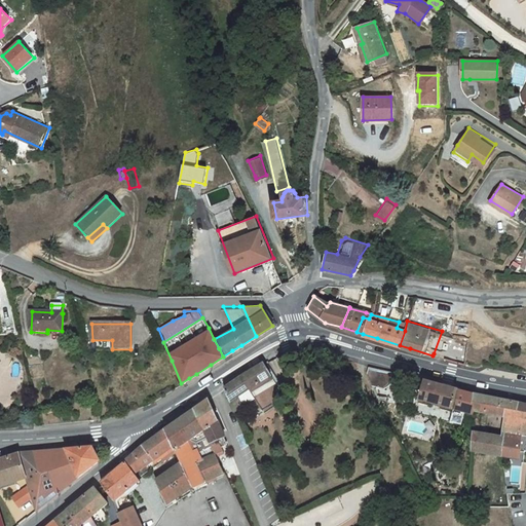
[(235,379),(221,388),(232,412),(239,407),(236,403),(232,395),(246,386),(251,395),(260,408),(280,396),(277,389),(260,362),(258,364),(249,369),(235,379)]
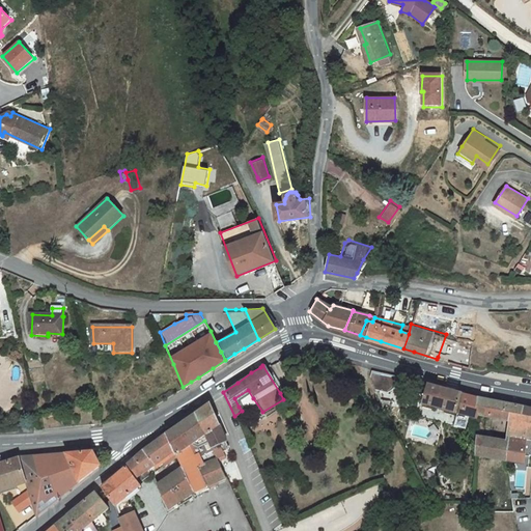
[(441,385),(426,381),(420,400),(476,413),(478,394),(473,393),(466,391),(456,388),(441,385)]
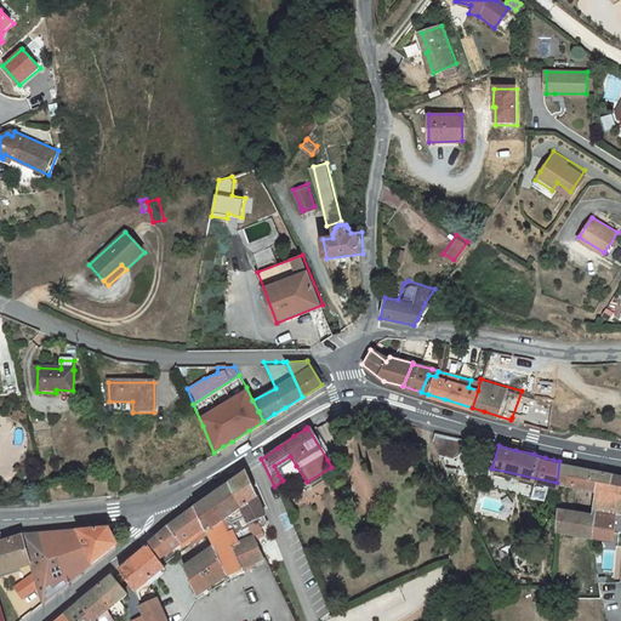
[(279,476),(296,466),(290,456),(274,466),(279,476)]
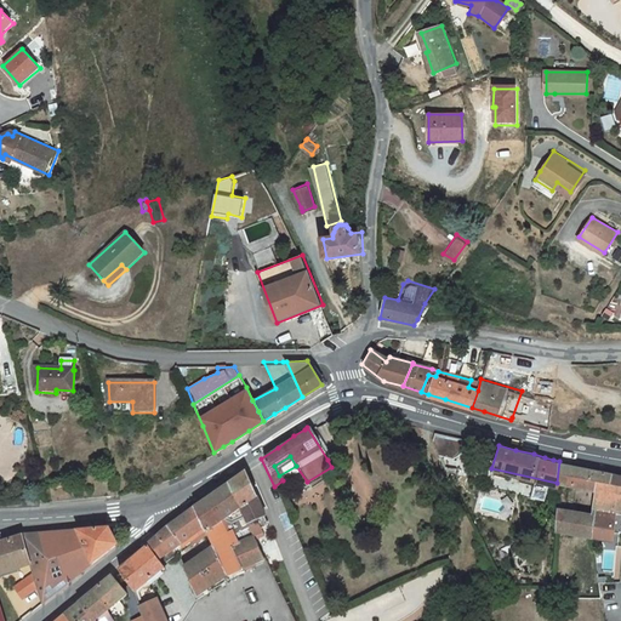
[(579,465),(559,461),(557,483),(557,495),(563,496),(564,479),(594,486),(593,511),(591,533),(611,536),(615,507),(609,506),(611,472),(608,471),(597,469),(579,465)]
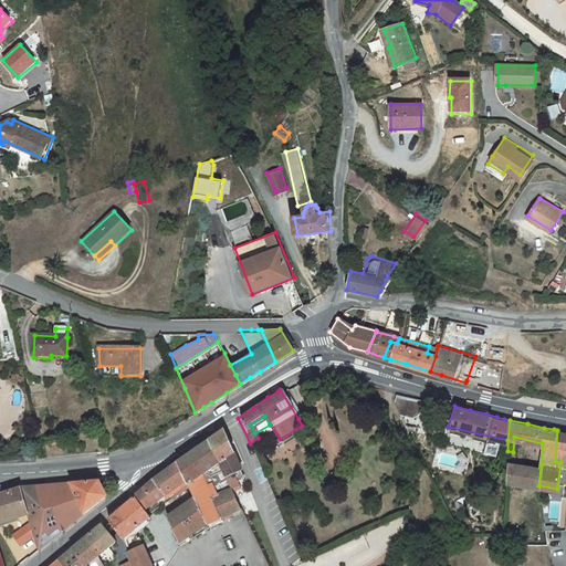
[(217,432),(207,439),(217,460),(222,472),(229,485),(231,489),(243,483),(236,472),(239,471),(221,430),(217,432)]
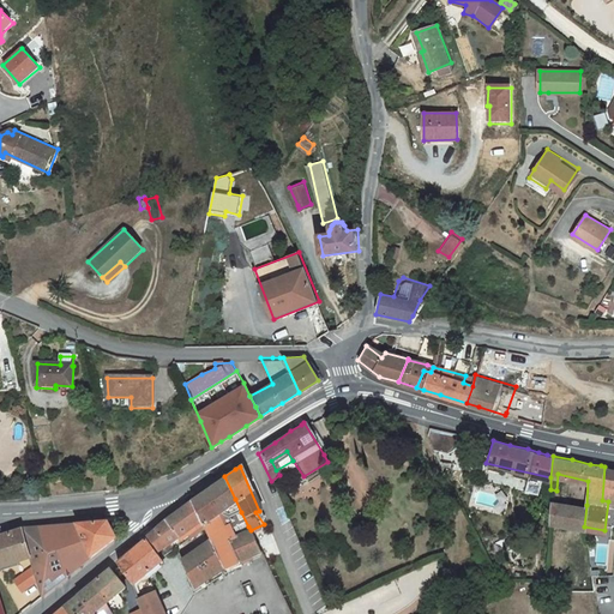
[(613,501),(613,467),(605,467),(602,500),(608,501),(613,501)]
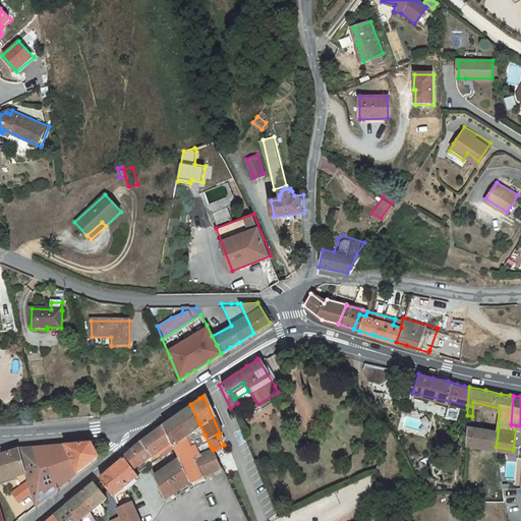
[(221,466),(213,450),(211,447),(205,435),(199,423),(190,404),(187,406),(175,415),(165,421),(161,424),(166,443),(174,459),(186,482),(221,466)]
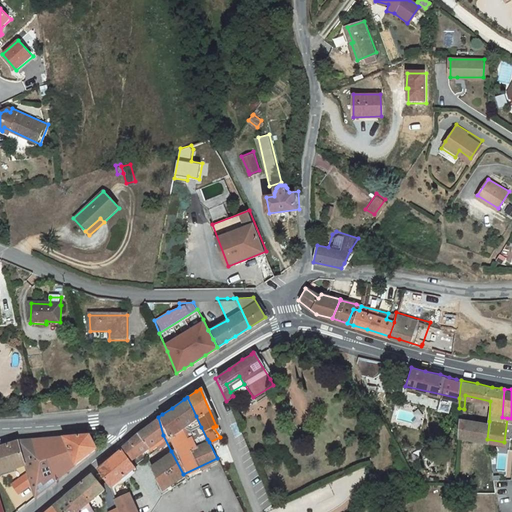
[(40,411),(40,402),(30,402),(30,411),(40,411)]
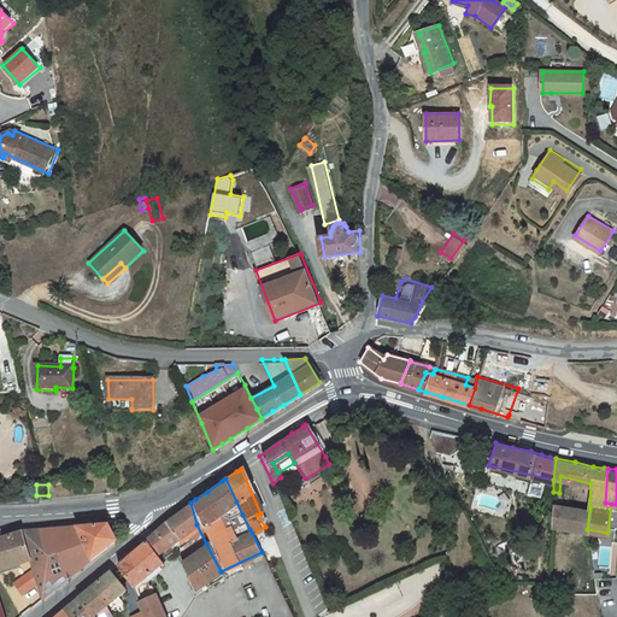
[(589,507),(553,501),(551,523),(587,529),(589,507)]
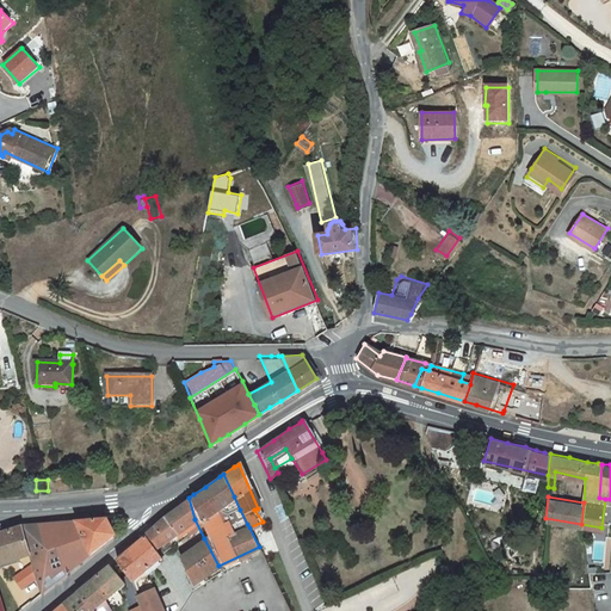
[(143,534),(144,536),(153,551),(195,519),(189,498),(186,499),(184,501),(178,506),(165,516),(143,534)]
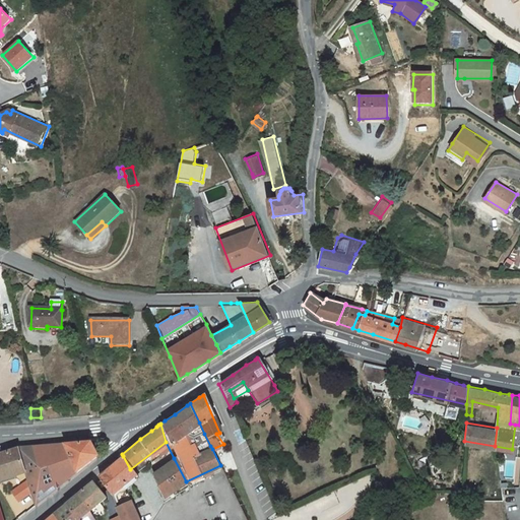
[(99,457),(91,441),(89,441),(84,441),(72,443),(55,444),(33,446),(18,447),(25,471),(36,505),(44,500),(51,494),(63,484),(83,468),(99,457)]
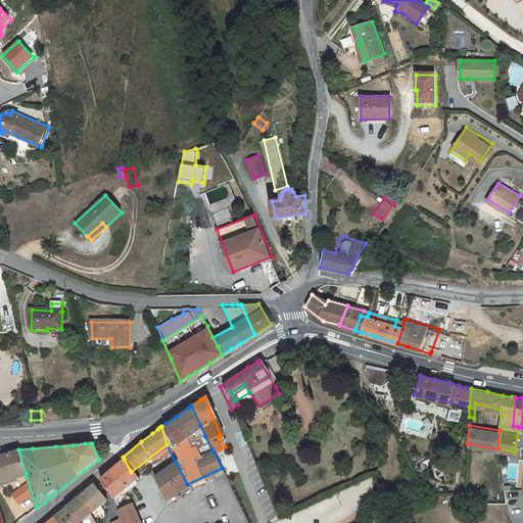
[(0,482),(26,474),(18,449),(6,455),(5,453),(0,454),(0,482)]
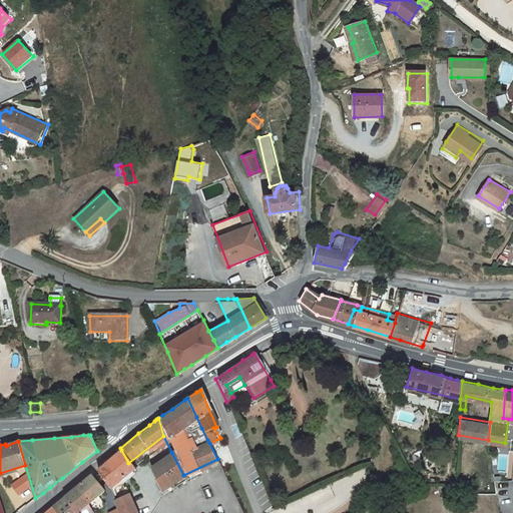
[(113,456),(98,470),(109,488),(132,470),(128,463),(121,450),(113,456)]
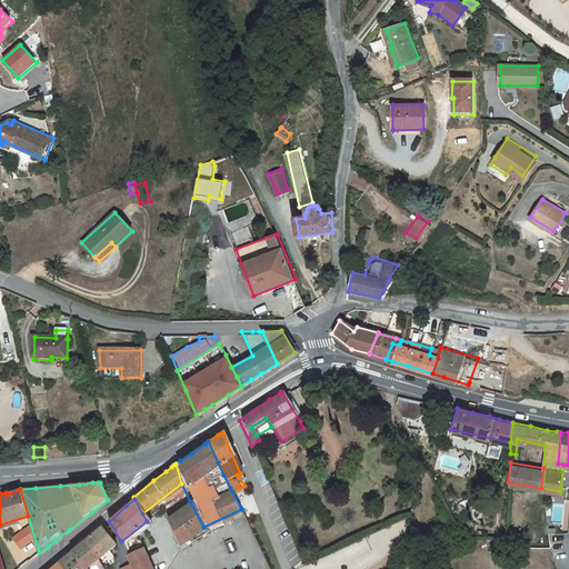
[(203,527),(190,501),(160,519),(176,545),(203,527)]
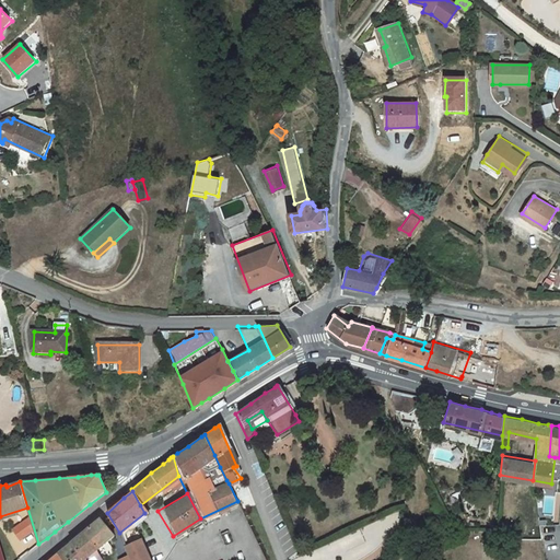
[(98,550),(113,537),(101,518),(85,531),(98,550)]
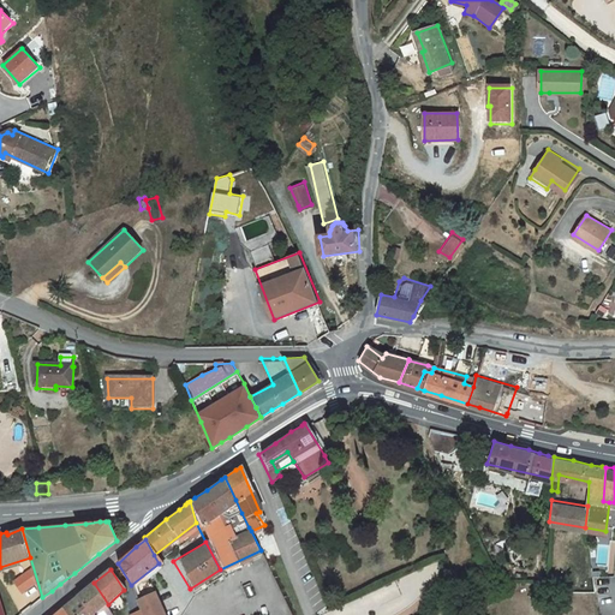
[(96,614),(108,604),(94,583),(89,587),(78,597),(65,608),(71,614),(96,614)]
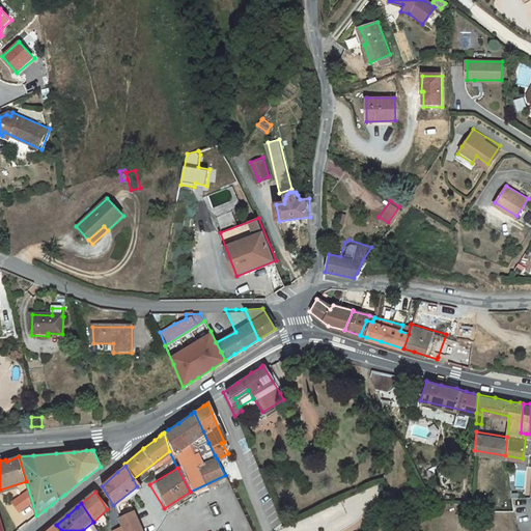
[(142,530),(135,513),(120,521),(121,525),(123,530),(142,530)]
